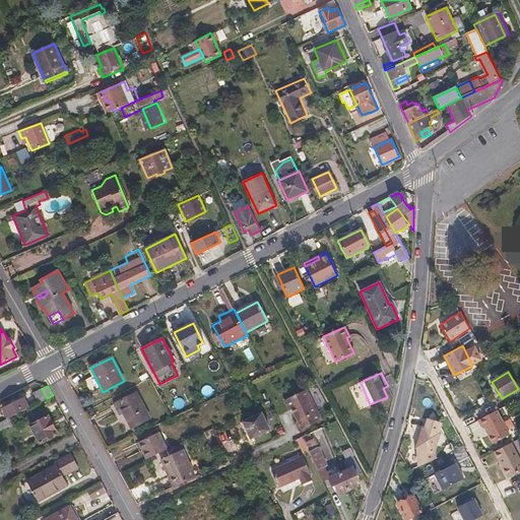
[(307,389),(284,400),(289,410),(293,409),(299,420),(296,423),(299,431),(321,419),(307,389)]
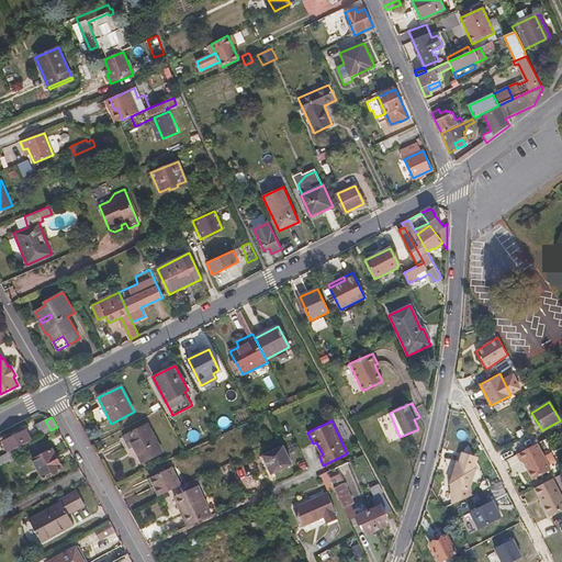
[(147,425),(123,436),(130,448),(133,446),(142,462),(161,452),(147,425)]
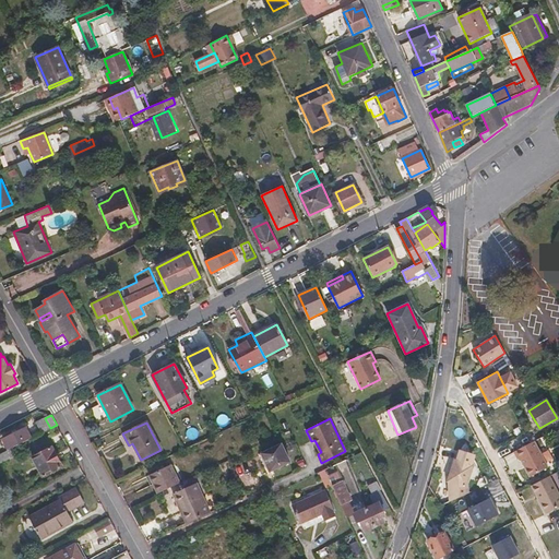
[(3,439),(9,450),(18,445),(32,438),(26,427),(3,439)]
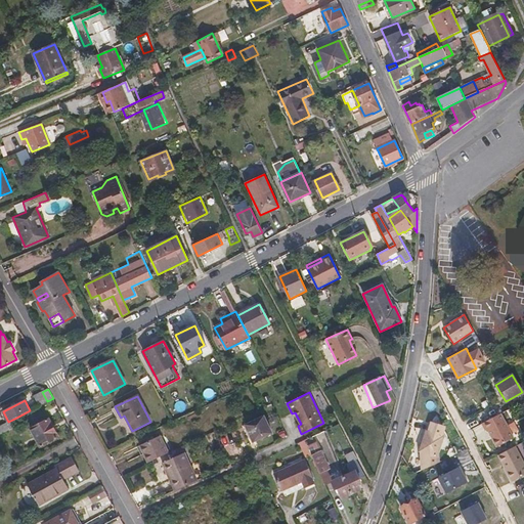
[(486,430),(495,447),(512,439),(498,415),(480,424),(484,431),(486,430)]
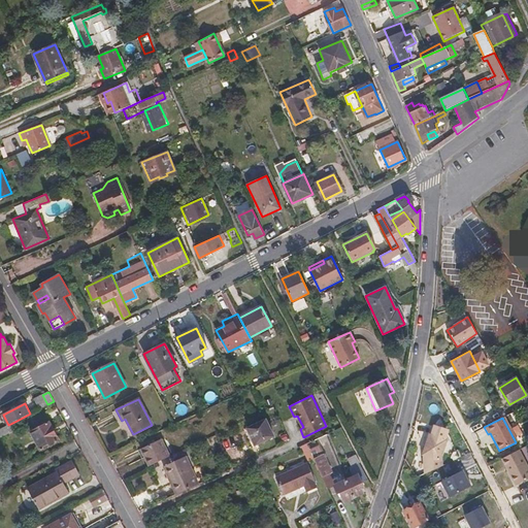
[(0,437),(21,427),(17,421),(8,425),(0,429),(0,437)]
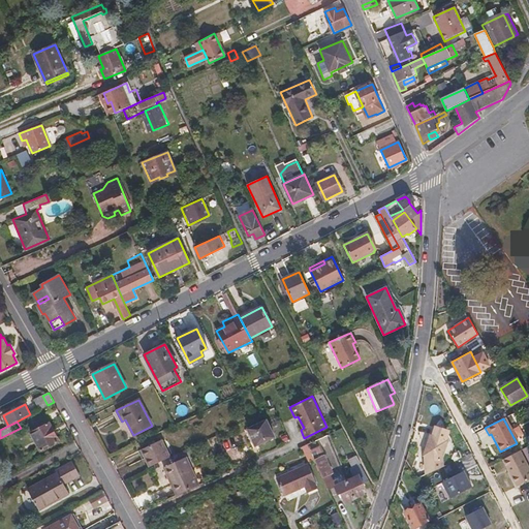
[(266,422),(248,430),(255,445),(273,437),(266,422)]
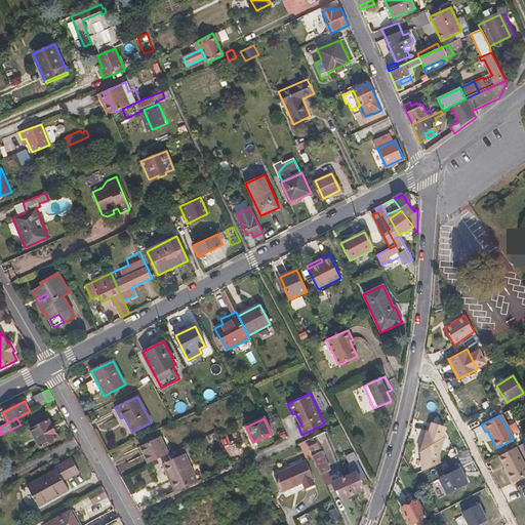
[(48,420),(30,430),(40,447),(58,438),(48,420)]
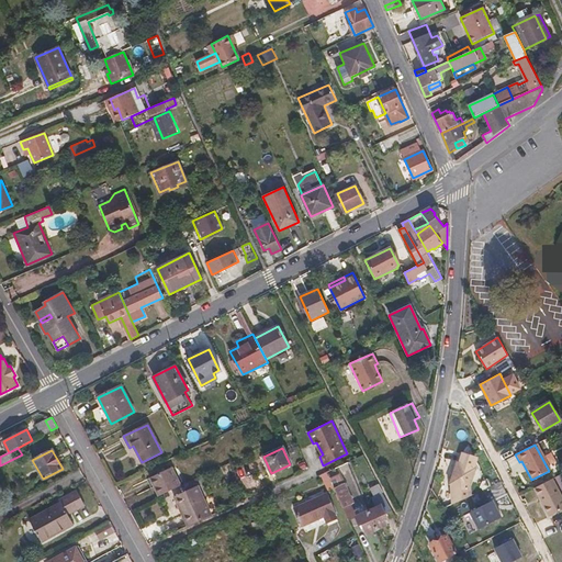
[(468,491),(478,459),(461,453),(458,463),(457,463),(449,485),(468,491)]
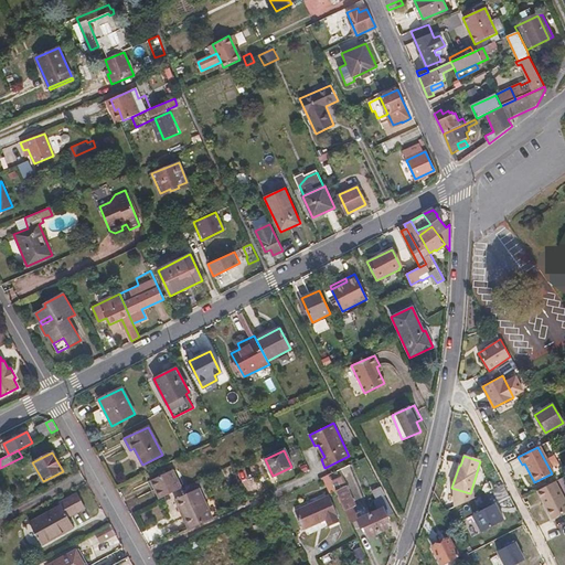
[(564,456),(548,467),(554,476),(564,469),(564,456)]
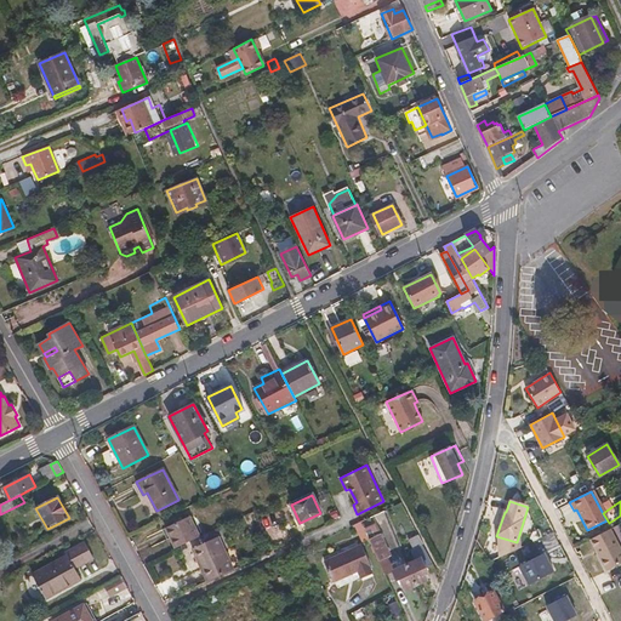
[(175,548),(200,536),(189,517),(165,528),(175,548)]
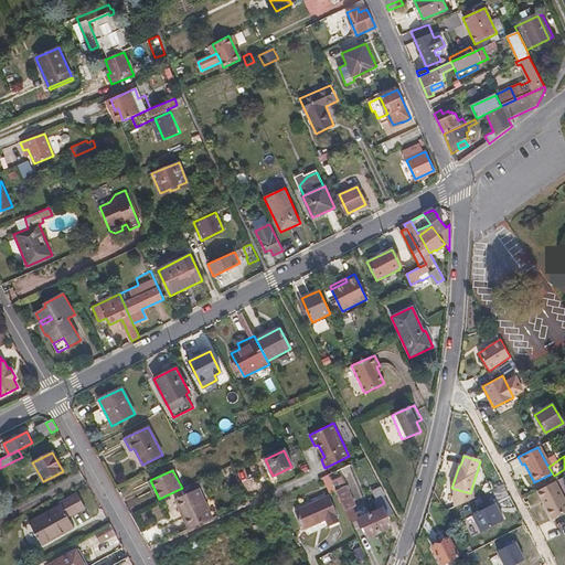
[(564,501),(554,481),(536,491),(552,519),(564,511),(564,501)]
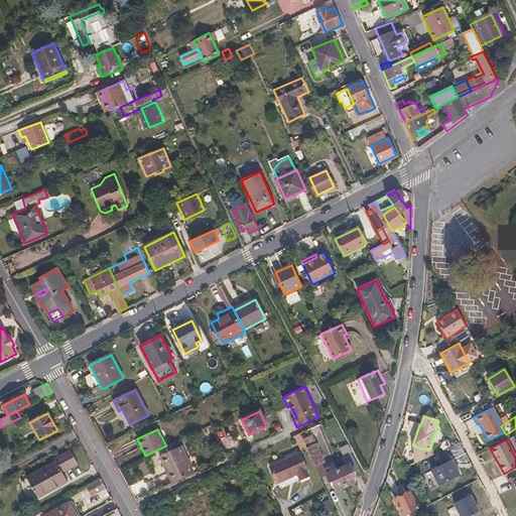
[(306,448),(314,467),(324,462),(316,444),(306,448)]
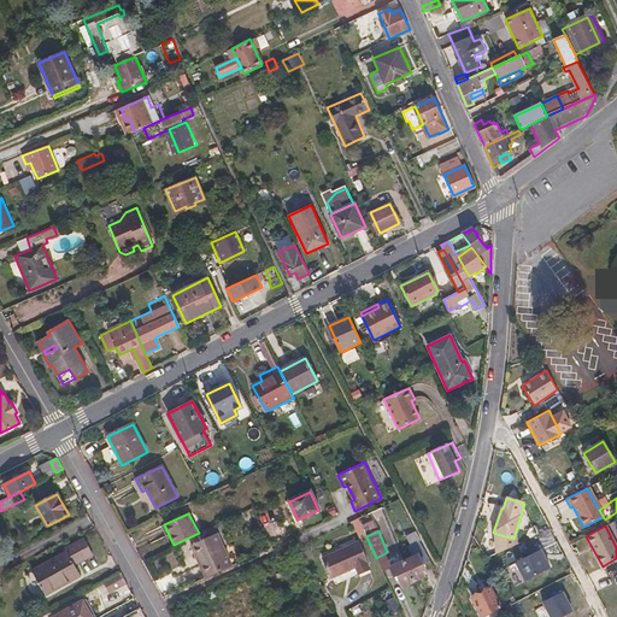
[(405,560),(413,581),(424,576),(422,570),(424,569),(423,564),(429,560),(419,542),(421,541),(415,532),(406,535),(411,546),(413,544),(418,554),(405,560)]
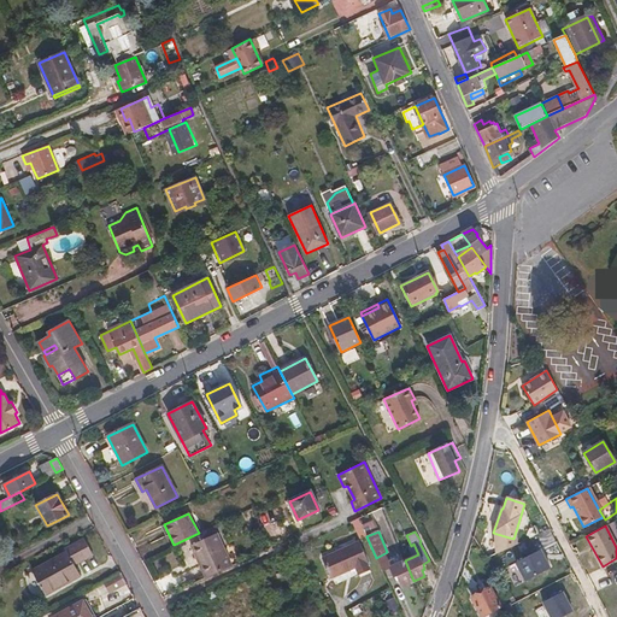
[(206,577),(231,566),(217,534),(191,545),(206,577)]
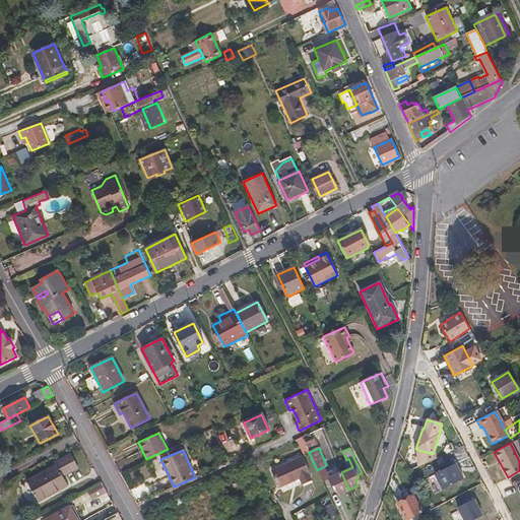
[(57,465),(27,481),(39,502),(68,485),(63,476),(78,467),(71,454),(56,462),(57,465)]
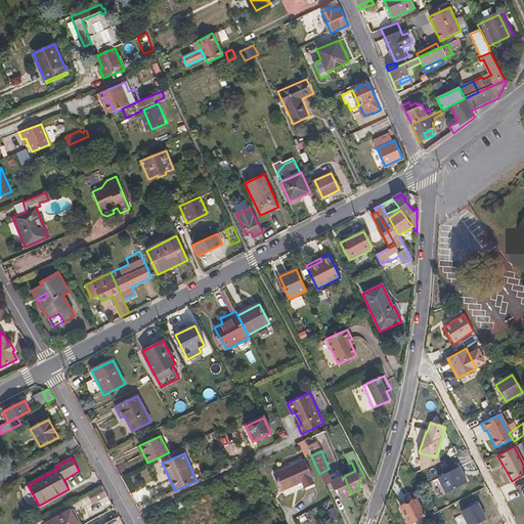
[(306,460),(273,473),(281,490),(302,482),(305,487),(314,483),(311,478),(313,477),(306,460)]
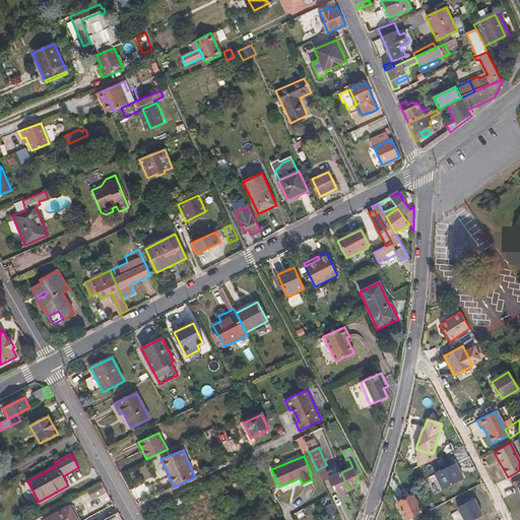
[(458,463),(437,475),(445,490),(466,478),(458,463)]
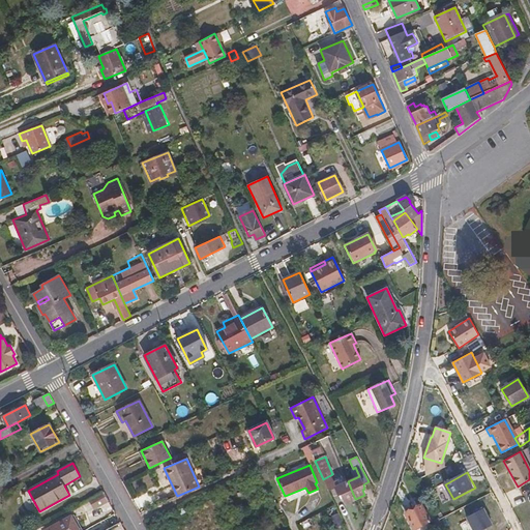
[(346,503),(355,499),(348,481),(347,482),(344,477),(333,481),(340,495),(342,494),(346,503)]
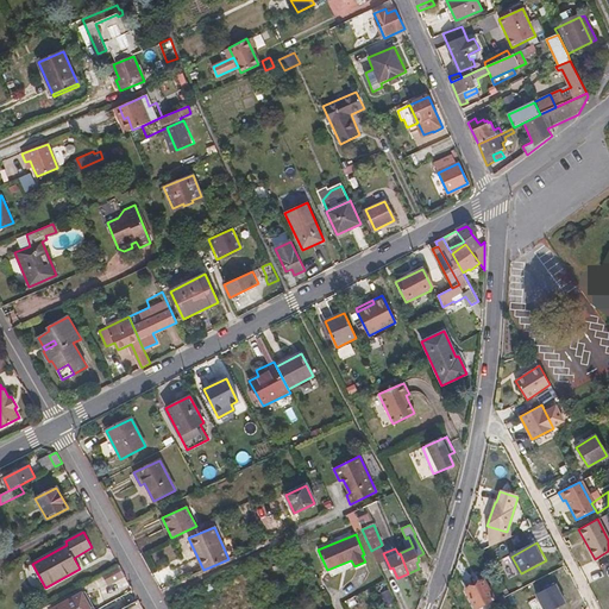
[(108,584),(125,576),(119,565),(102,575),(108,584)]
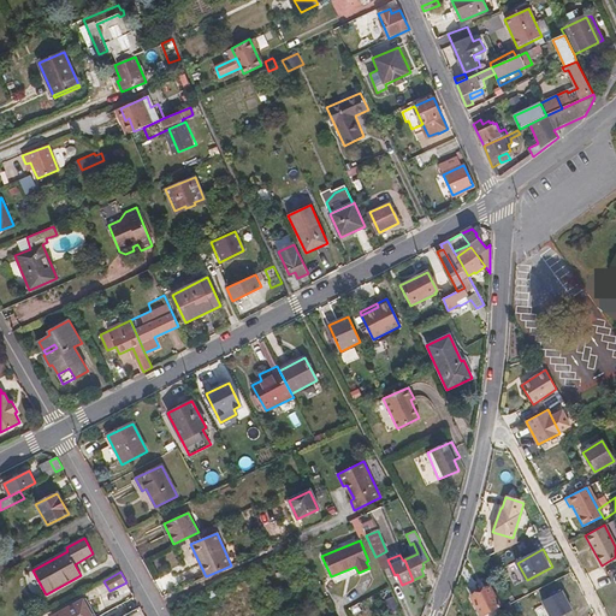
[(480,615),(481,615),(499,606),(489,587),(471,597),(480,615)]
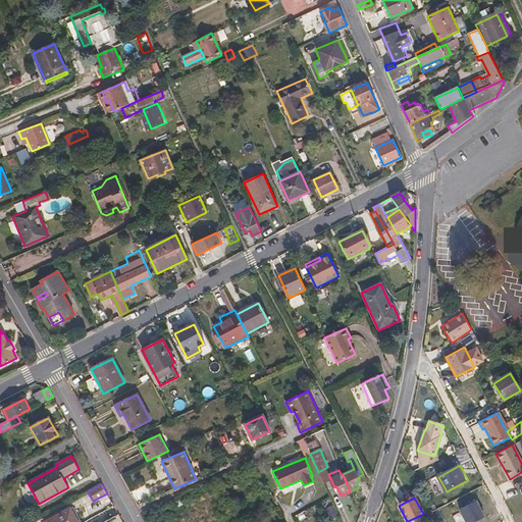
[(478,500),(461,510),(467,521),(476,521),(487,516),(478,500)]
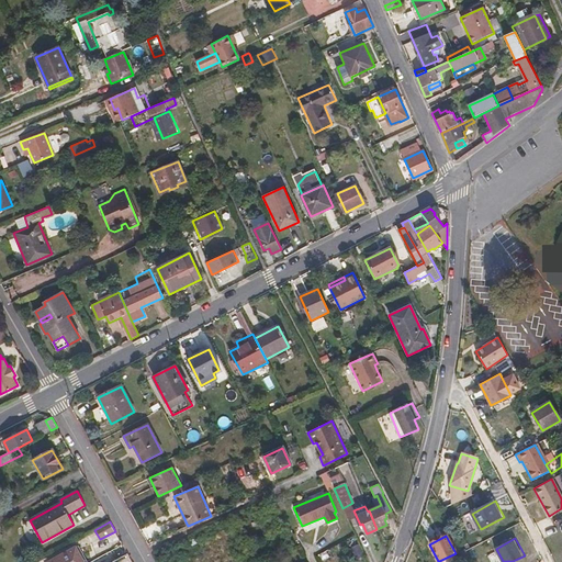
[(51,561),(82,561),(76,549),(51,561)]
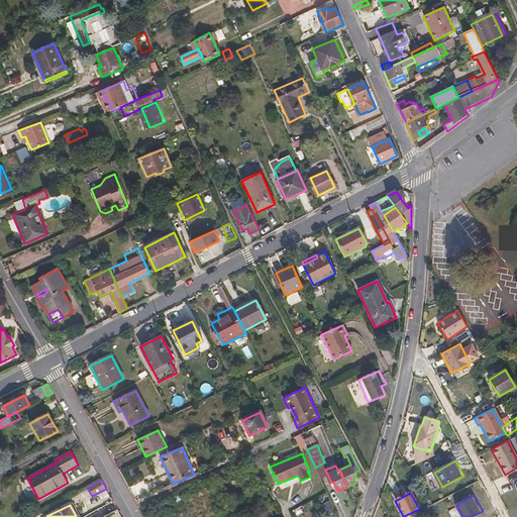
[(427,506),(422,508),(427,516),(429,516),(432,516),(427,506)]
